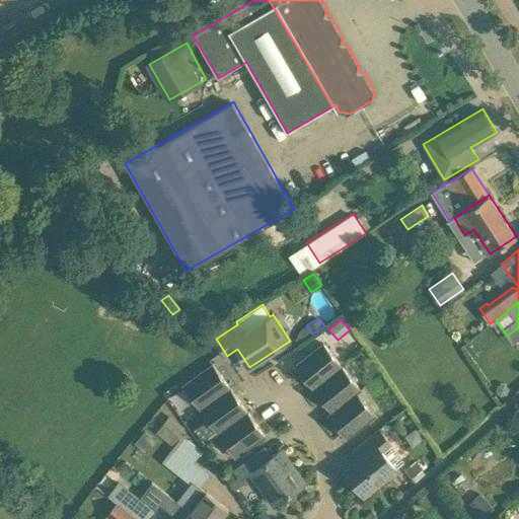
[(295,366),(313,389),(342,366),(323,343),(295,366)]
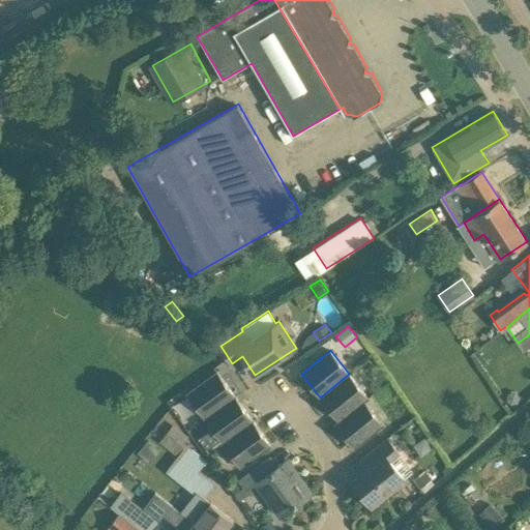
[(186,393),(205,418),(235,395),(217,371),(186,393)]
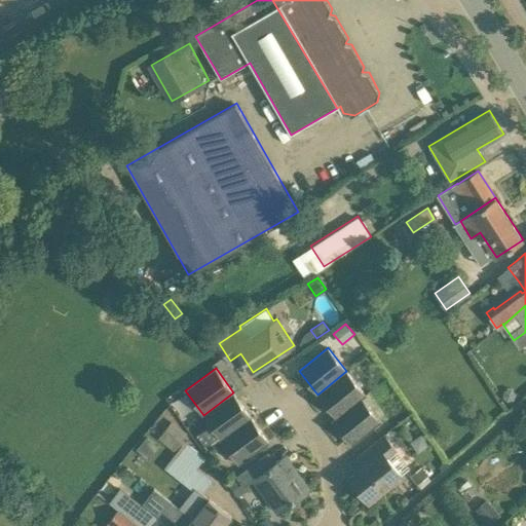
[(317,395),(336,417),(361,399),(365,395),(346,371),(317,395)]
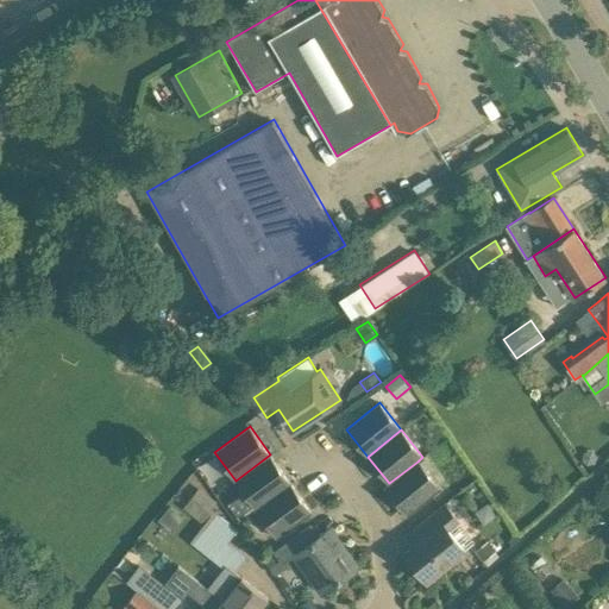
[(236,481),(256,509),(292,483),(270,454),(236,481)]
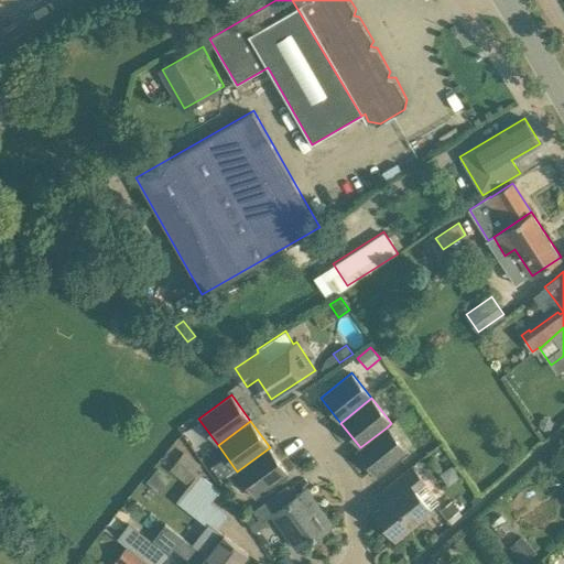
[(387,427),(360,447),(356,452),(377,477),(408,453),(387,427)]
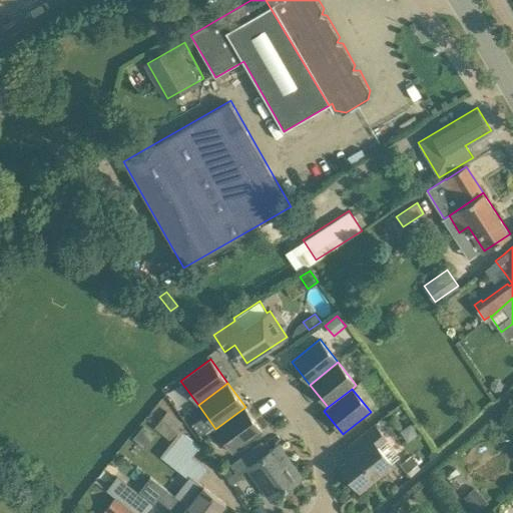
[(245,407),(215,429),(232,453),(263,431),(245,407)]
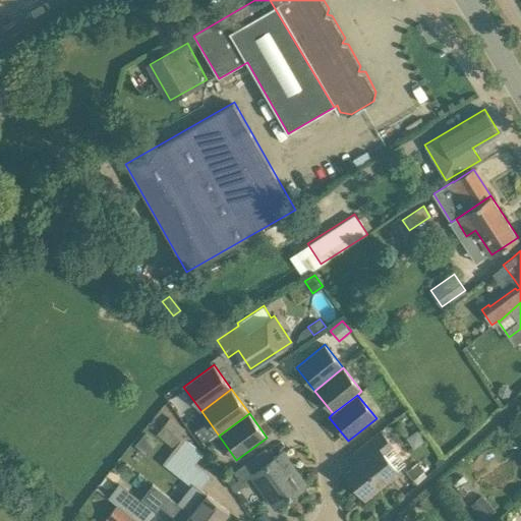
[(347,473),(365,497),(398,470),(383,452),(392,445),(381,430),(356,450),(363,459),(347,473)]
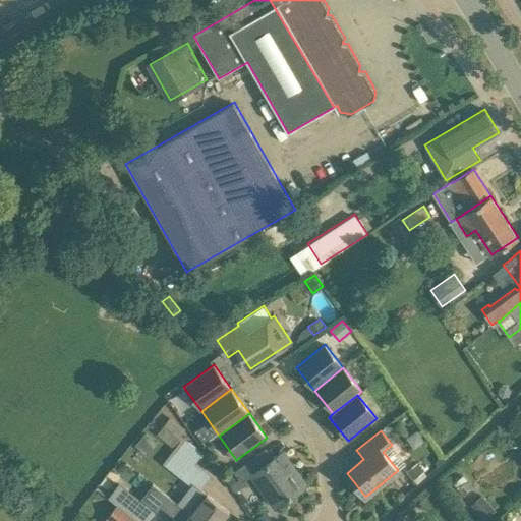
[(407,438),(414,447),(423,440),(417,430),(407,438)]
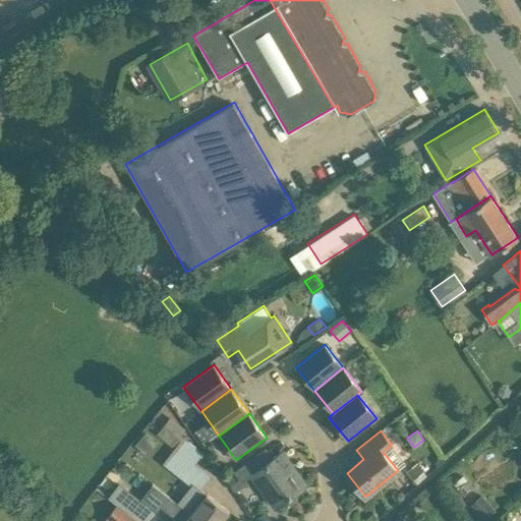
[(185,437),(164,463),(183,479),(196,463),(205,453),(185,437)]
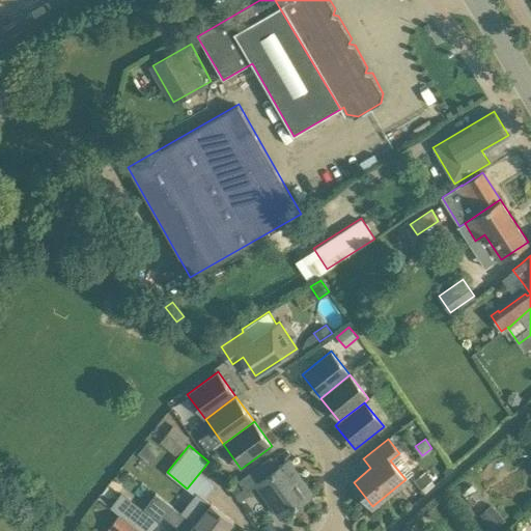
[(257,483),(281,515),(311,494),(302,480),(298,483),(283,464),(278,467),(271,457),(240,479),(248,491),(257,483)]
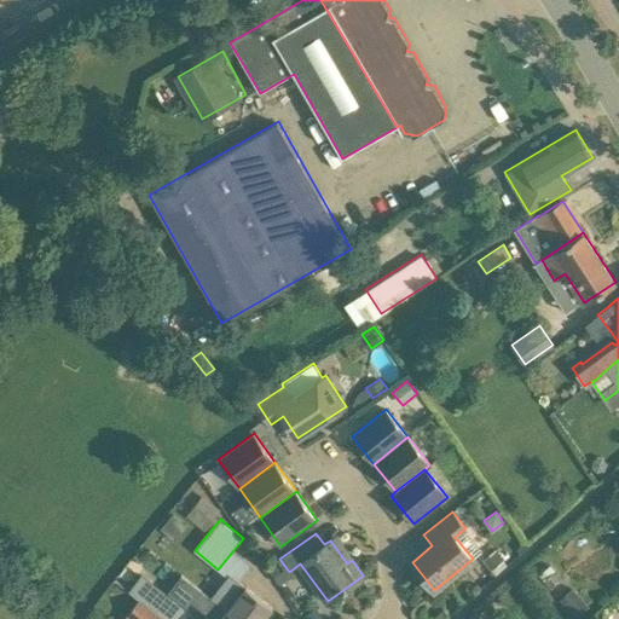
[(482,560),(491,570),(504,559),(496,549),(482,560)]
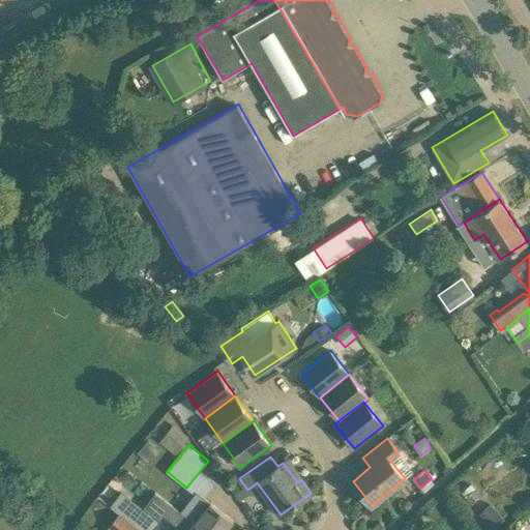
[(126,491),(115,505),(145,529),(153,529),(162,519),(145,505),(126,491)]
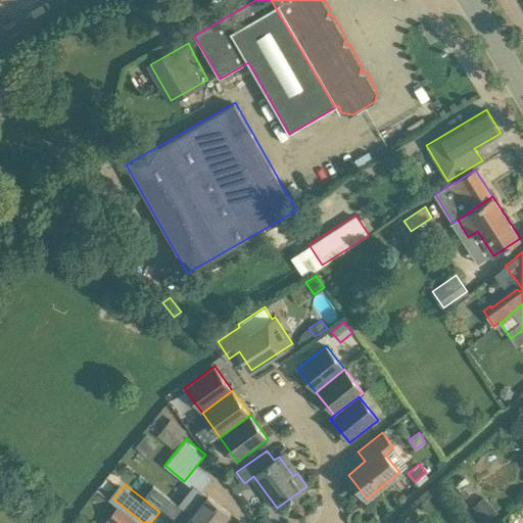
[(194,486),(192,488),(192,487),(179,505),(182,507),(201,522),(222,522),(230,513),(208,495),(208,496),(194,486)]
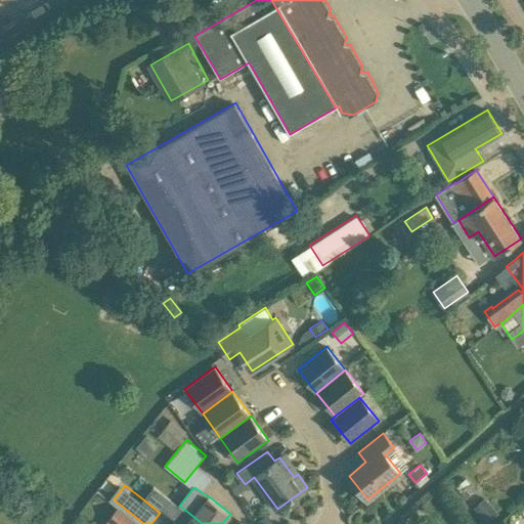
[(181,509),(166,497),(159,508),(174,519),(169,523),(202,523),(182,508),(181,509)]
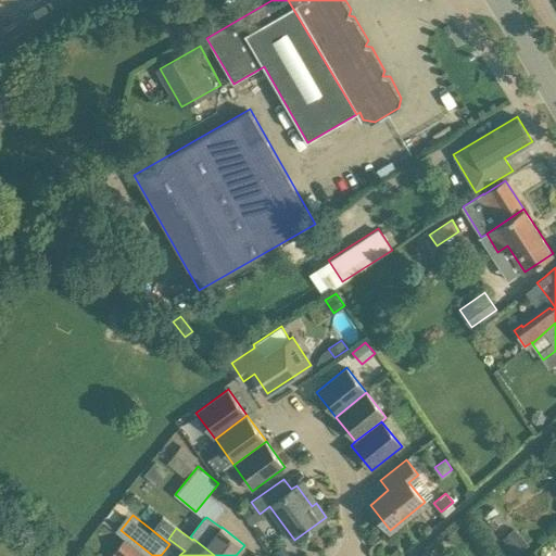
[(503,540),(517,555),(529,546),(514,530),(503,540)]
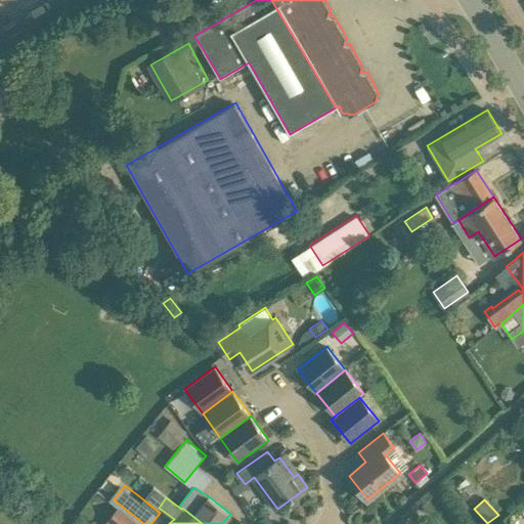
[(137,523),(119,508),(104,523),(137,523)]
